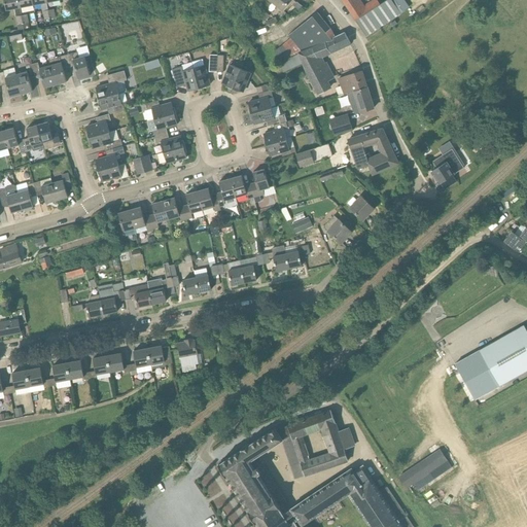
[(21,14),(20,8),(18,0),(4,0),(6,10),(14,9),(18,25),(23,25),(21,14)]
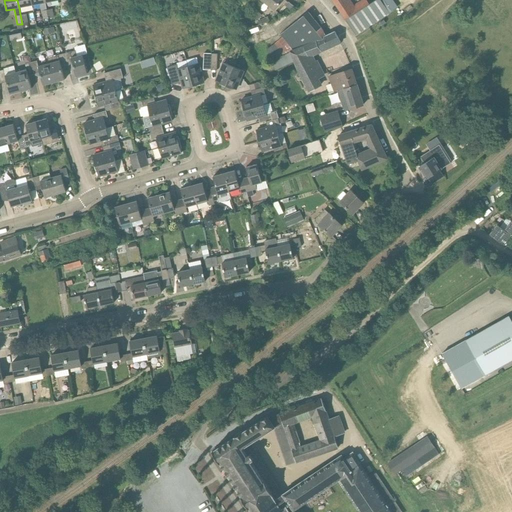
[(47,10),(45,3),(44,0),(31,0),(32,5),(40,4),(43,19),(48,18),(47,10)]
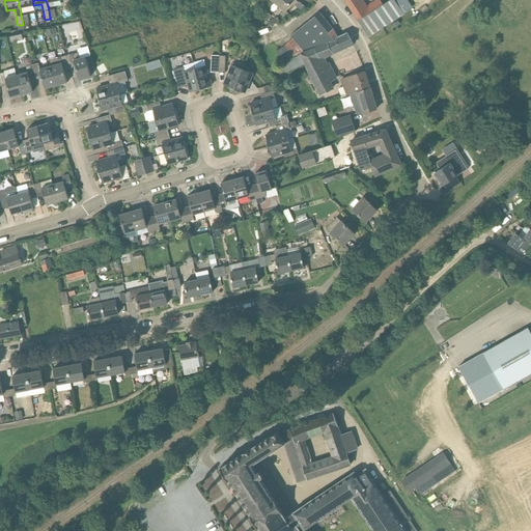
[(284,10),(288,6),(292,0),(276,0),(274,3),(284,10)]
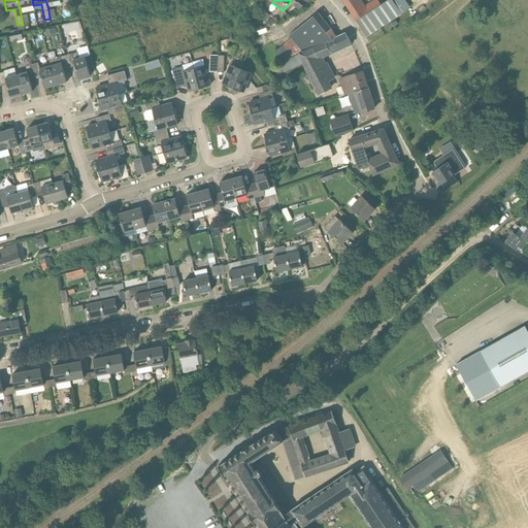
[(387,0),(381,4),(377,0),(372,0),(365,5),(361,0),(343,0),(357,20),(356,21),(366,36),(391,21),(402,13),(393,0),(387,0)]
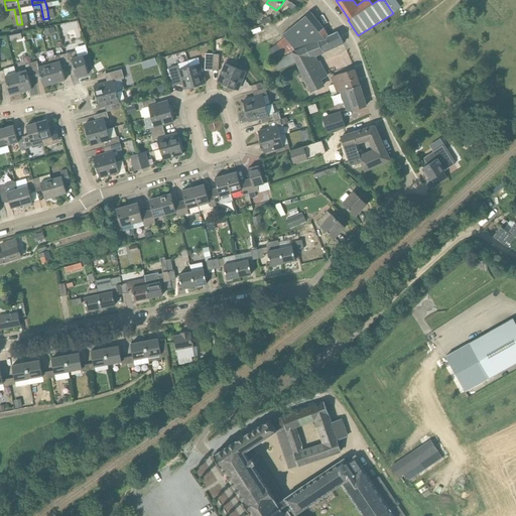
[(261,1),(243,24),(247,27),(254,17),(260,12),(265,5),(261,1)]
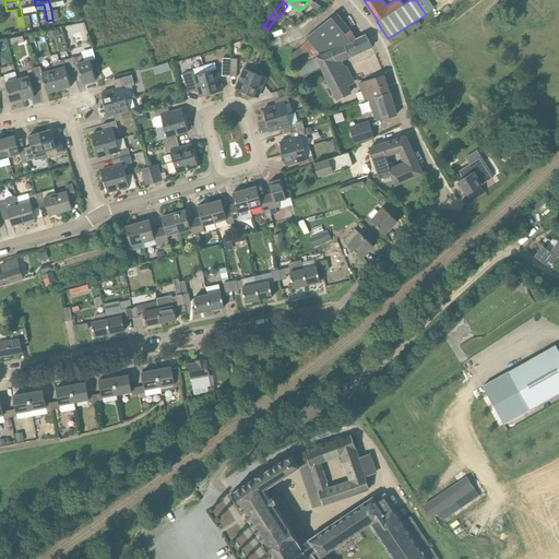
[(318,11),(321,7),(314,2),(311,7),(318,11)]
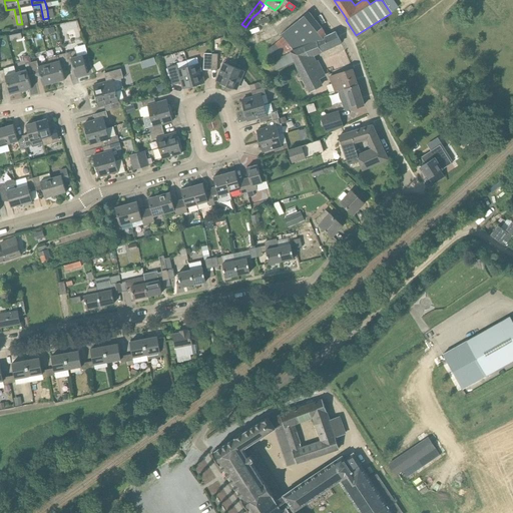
[(259,12),(252,17),(258,20),(262,14),(259,12)]
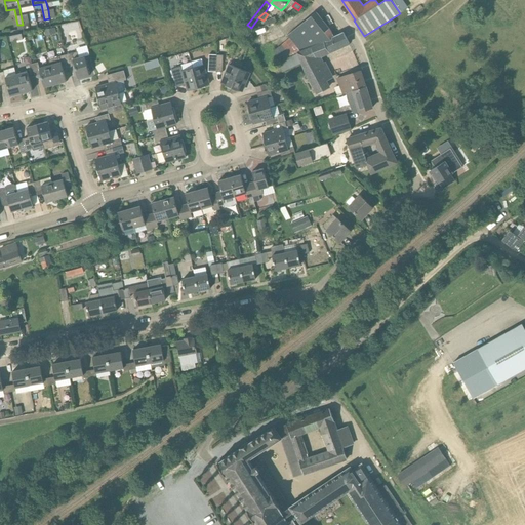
[(287,35),(289,38),(300,51),(312,46),(319,59),(322,58),(340,48),(349,44),(344,33),(333,37),(329,29),(316,12),(287,35)]
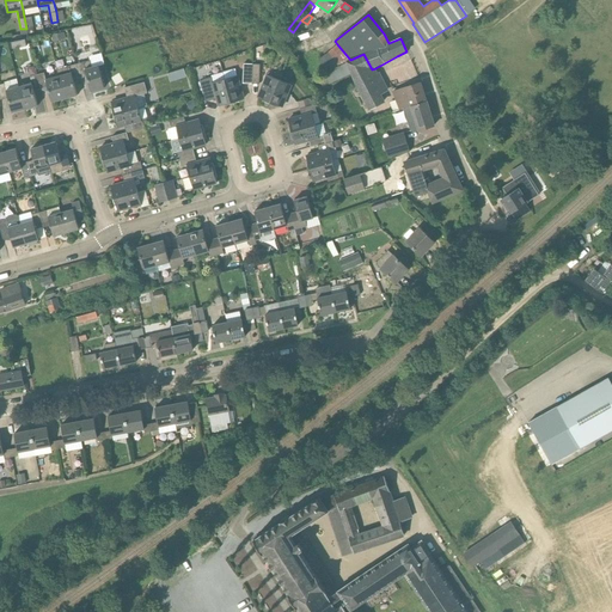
[(78,29),(69,30),(72,38),(80,37),(78,29)]
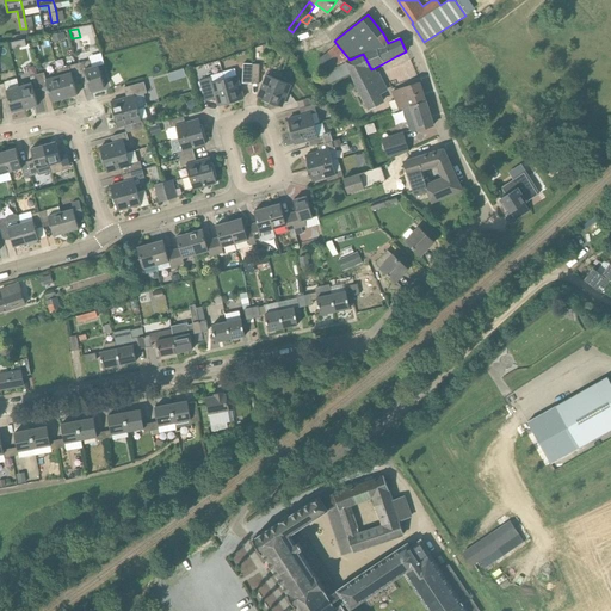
[(63,31),(50,35),(51,42),(66,39),(63,31)]
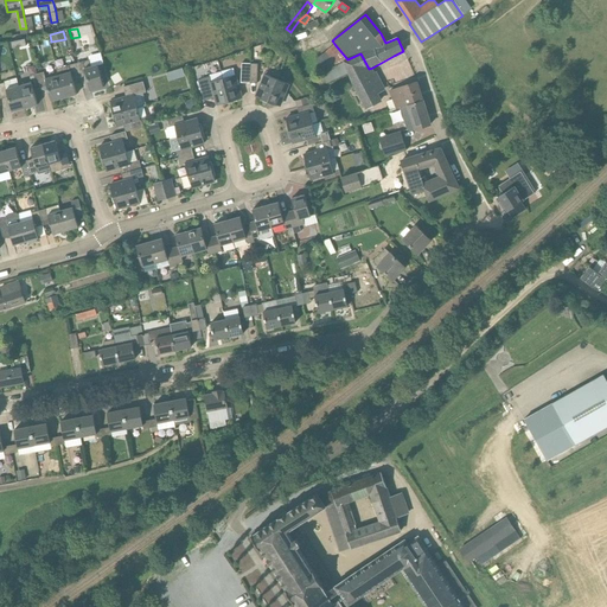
[(97,65),(103,64),(101,52),(88,56),(89,61),(76,64),(80,78),(87,76),(90,90),(103,88),(97,65)]
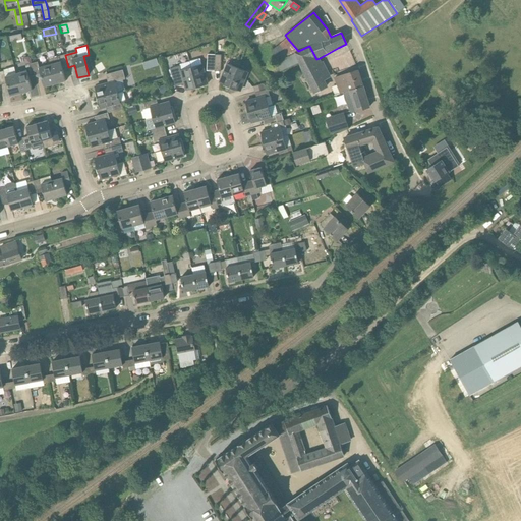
[(299,63),(303,71),(322,63),(320,58),(316,59),(309,46),(298,51),(295,53),(299,63)]
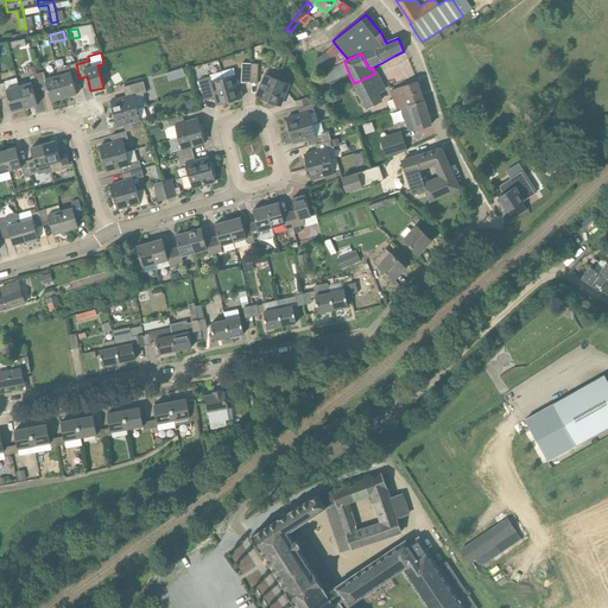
[(349,74),(344,62),(324,71),(321,73),(327,84),(349,74)]
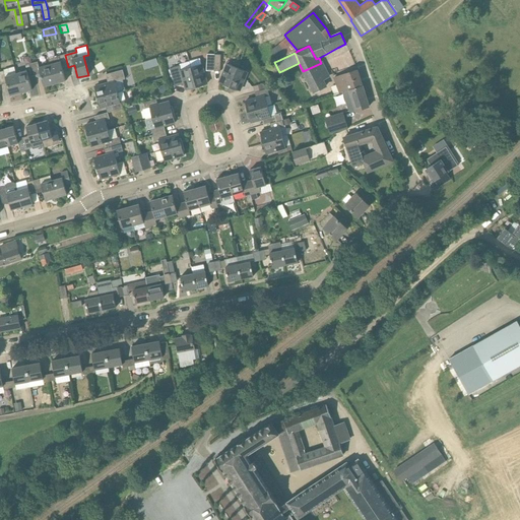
[(214,71),(214,55),(207,54),(206,71),(214,71)]
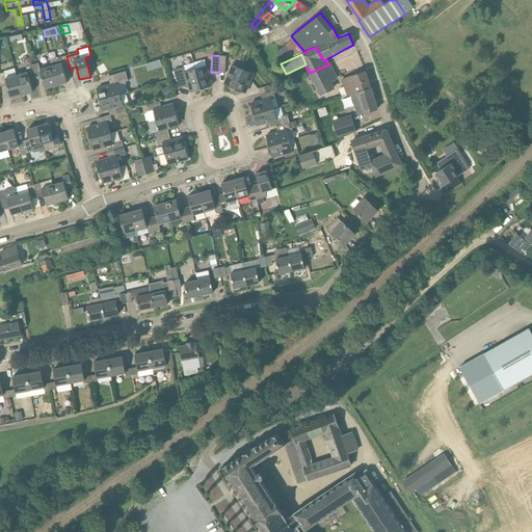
[(63,70),(70,69),(67,56),(60,57),(50,60),(51,67),(56,85),(68,83),(63,70)]
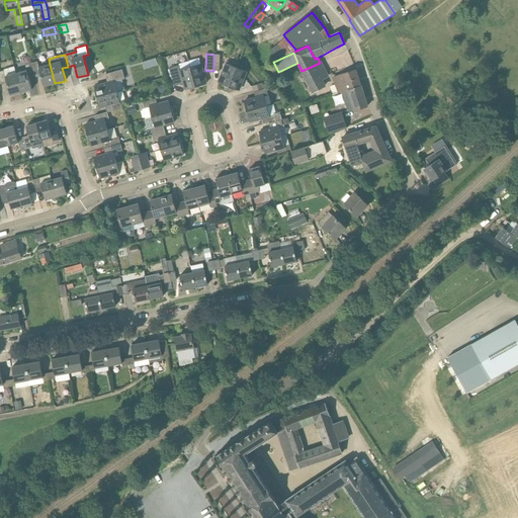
[(50,65),(39,68),(37,62),(31,63),(34,75),(40,74),(44,86),(55,83),(50,65)]
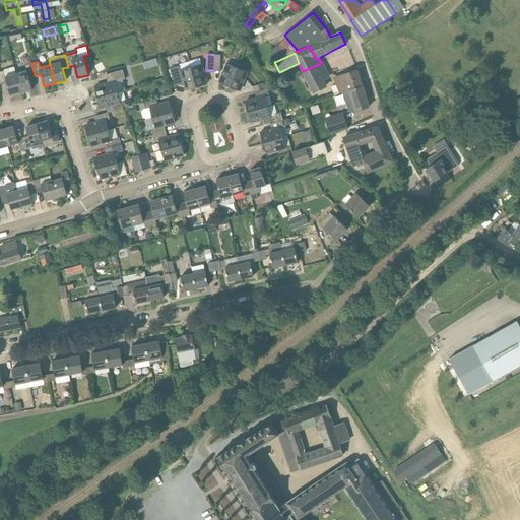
[(321,63),(303,71),(314,93),(327,86),(324,79),(330,76),(323,62),(321,63)]
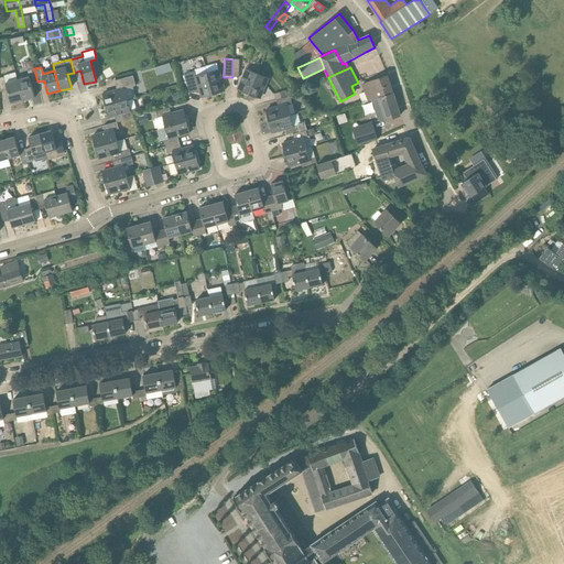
[(31,84),(38,82),(34,68),(28,71),(30,77),(18,80),(23,100),(35,97),(31,84)]
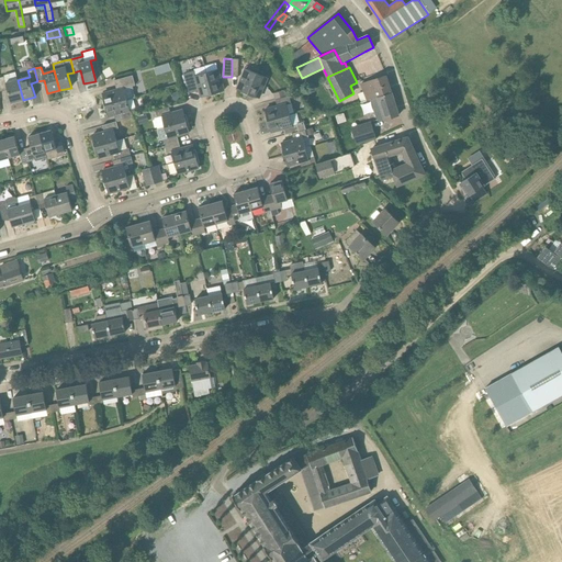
[(212,94),(224,91),(217,69),(206,72),(212,94)]
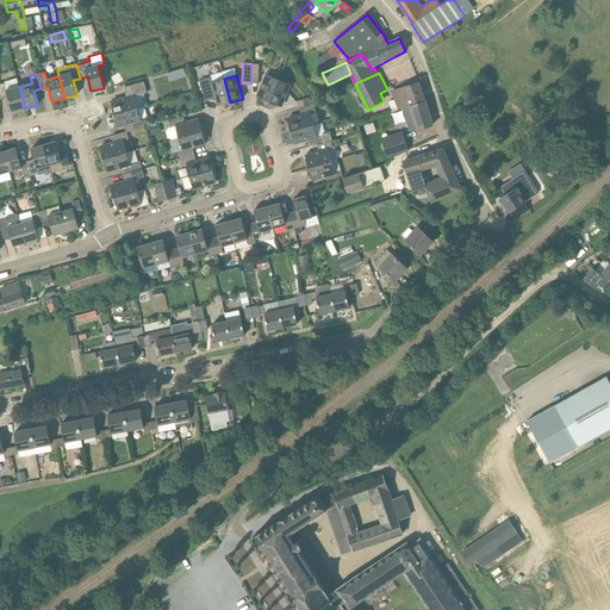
[(269,101),(279,80),(267,75),(257,97),(269,101)]
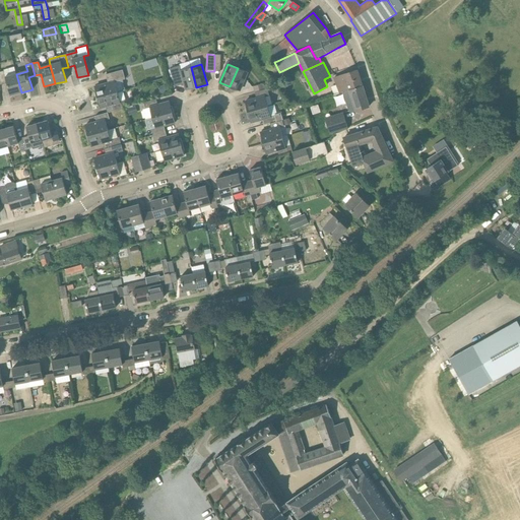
[(191,67),(181,70),(180,66),(170,69),(175,86),(184,84),(186,89),(196,87),(191,67)]
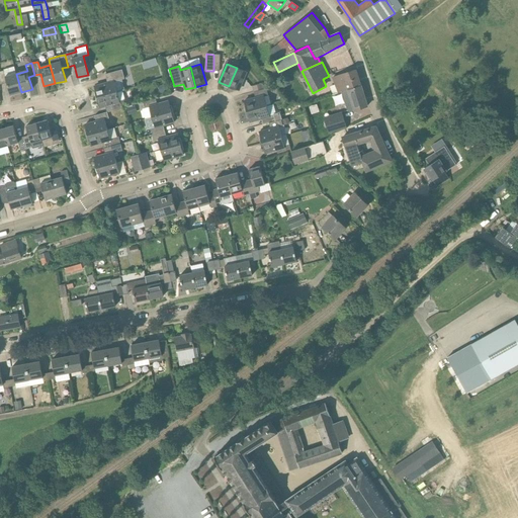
[(229,86),(239,90),(247,72),(237,68),(229,86)]
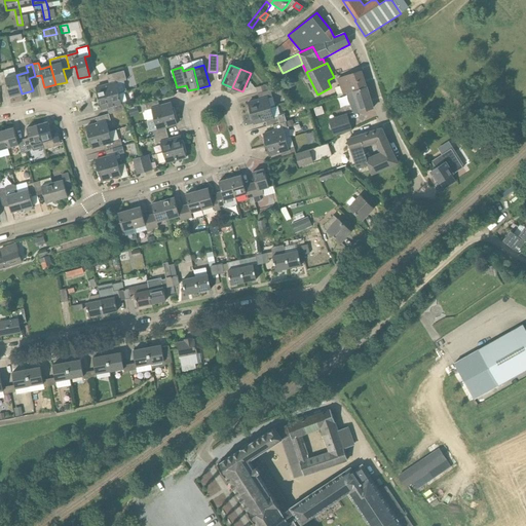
[(99,99),(119,94),(116,83),(126,80),(124,71),(107,75),(109,84),(96,88),(99,99)]
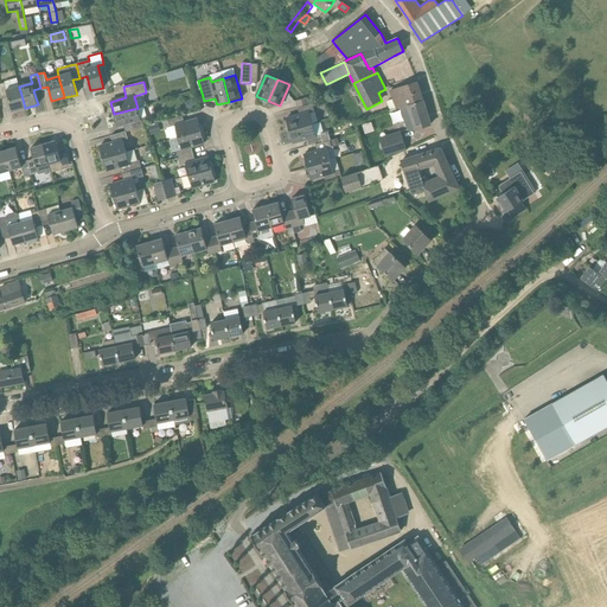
[(401,108),(423,101),(417,82),(390,90),(396,109),(401,107),(401,108)]
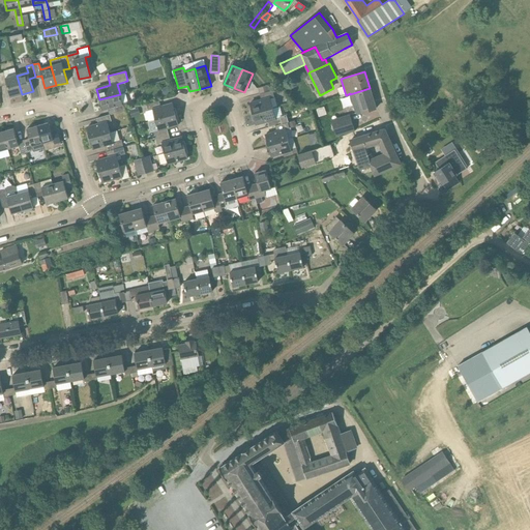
[(22,94),(17,76),(6,78),(4,72),(0,72),(0,86),(7,85),(10,97),(22,94)]
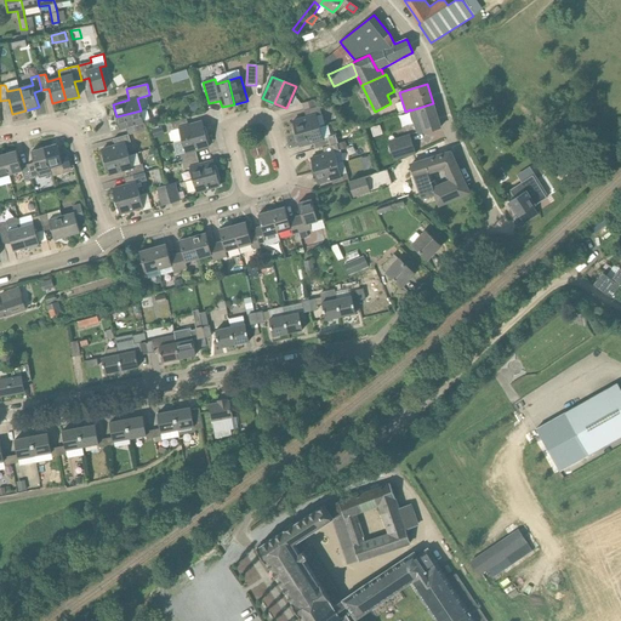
[(199,101),(188,103),(191,112),(200,109),(199,101)]
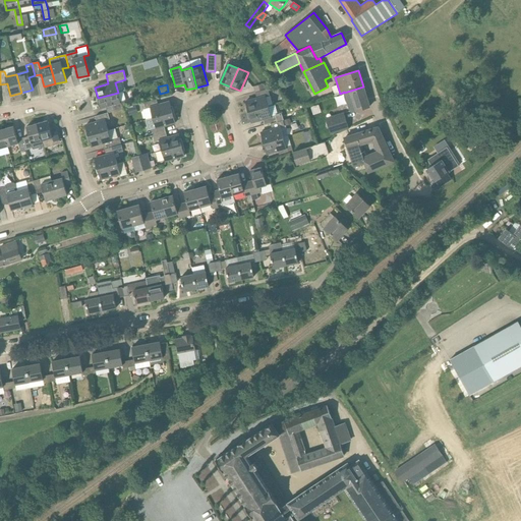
[(352,113),(359,111),(369,108),(363,87),(344,93),(350,111),(352,113)]
